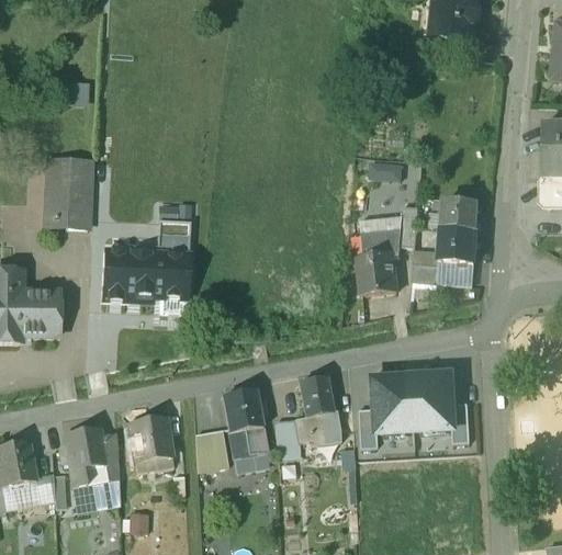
[(433,0),(433,4),(440,6),(437,34),(447,35),(451,41),(459,41),(463,37),(473,38),(478,0),(433,0)]
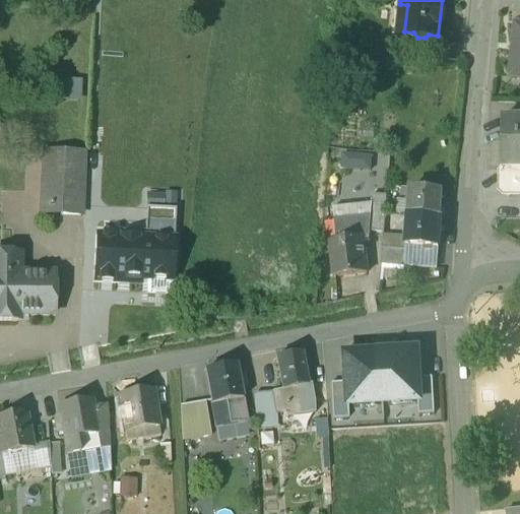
[(519,19),(515,19),(510,72),(519,72),(519,19)]
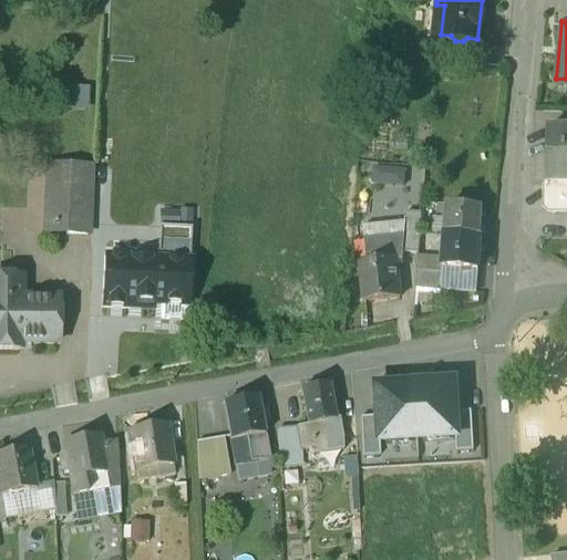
[(90,83),(61,81),(59,104),(88,106),(90,83)]
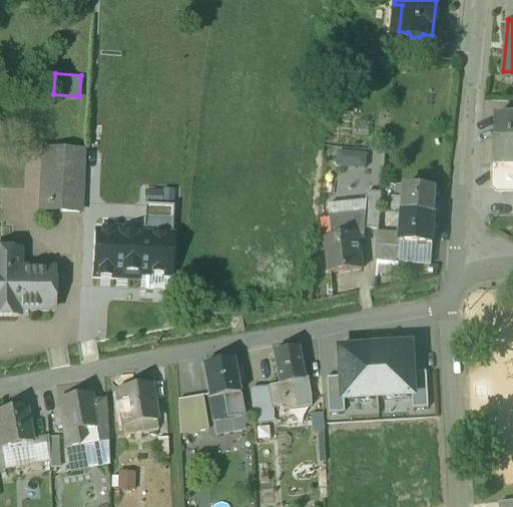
[(512,111),(500,112),(500,127),(495,127),(495,160),(512,160),(512,111)]
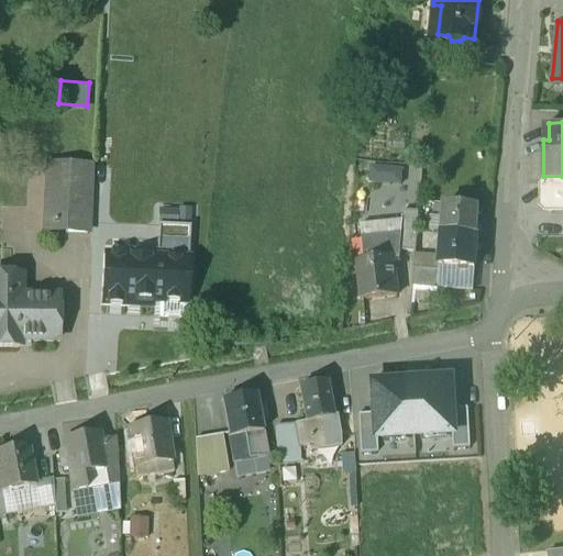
[(90,159),(47,158),(44,225),(88,226),(90,159)]
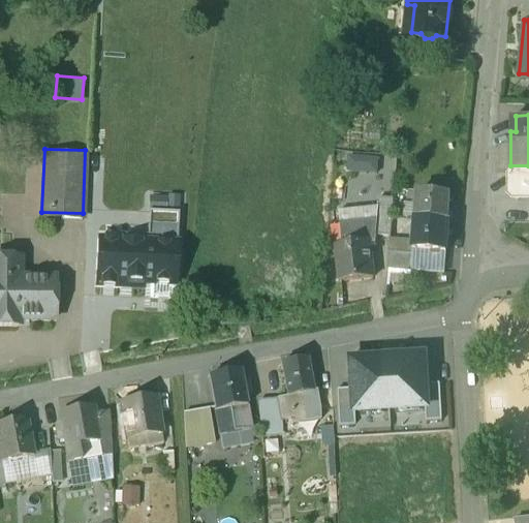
[(528,165),(510,165),(506,171),(506,190),(510,195),(528,195),(528,165)]
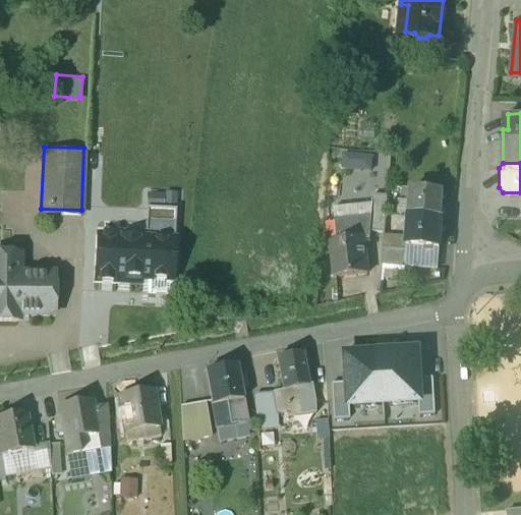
[(382,181),(345,182),(345,197),(383,196),(382,181)]
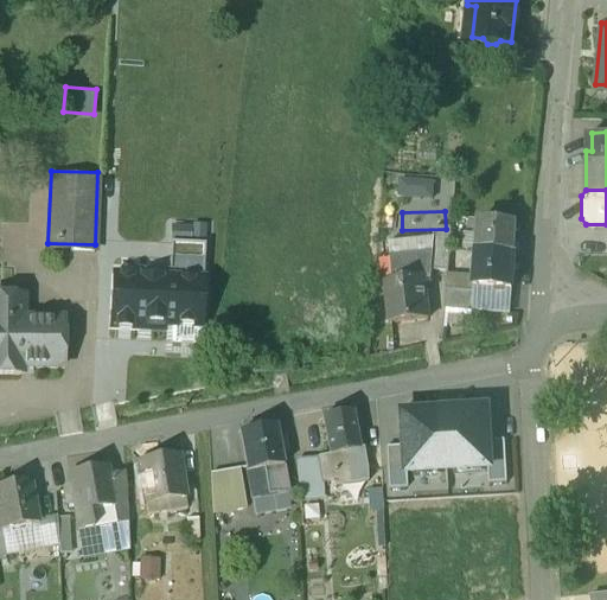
[(479,215),(453,212),(451,233),(473,234),(472,242),(478,242),(479,215)]
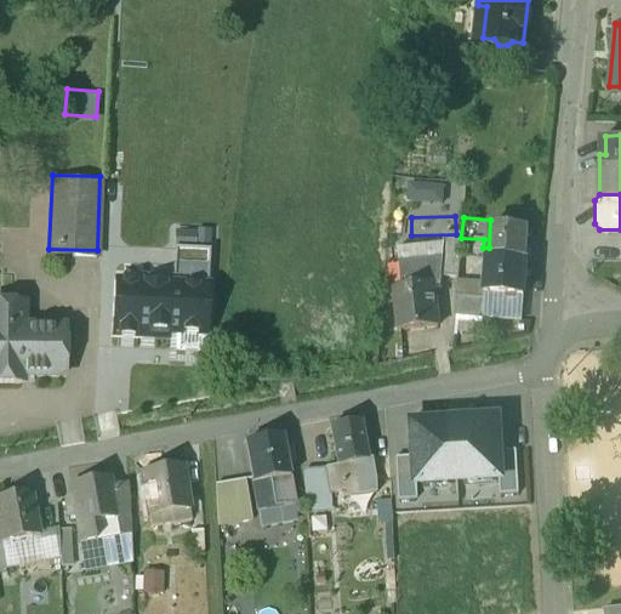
[(528,222),(490,220),(489,248),(488,251),(525,254),(528,222)]
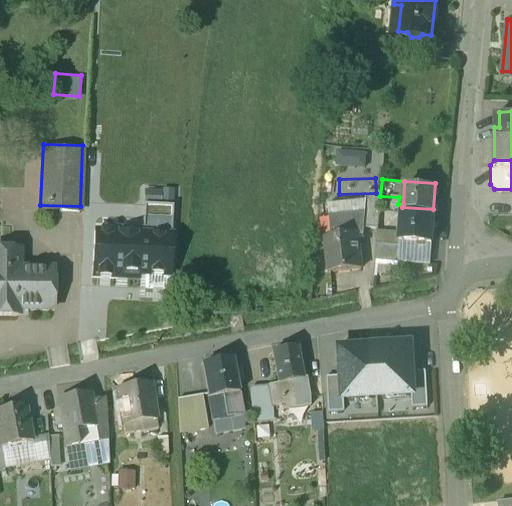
[(380,197),(365,196),(364,208),(363,224),(364,224),(377,225),(380,197)]
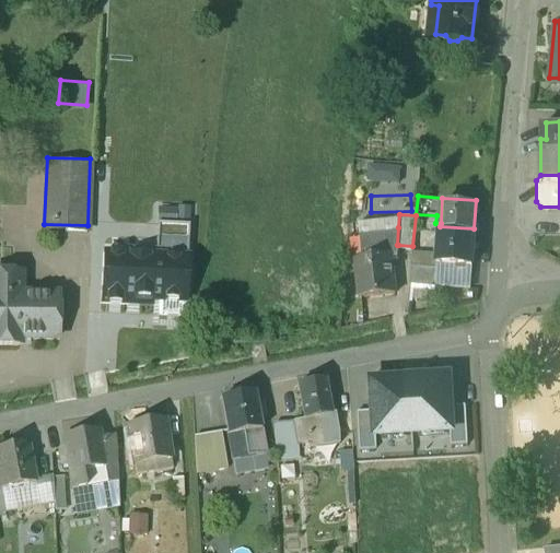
[(155,251),(105,248),(102,296),(152,299),(152,295),(162,296),(161,305),(184,306),(190,221),(158,219),(155,251)]
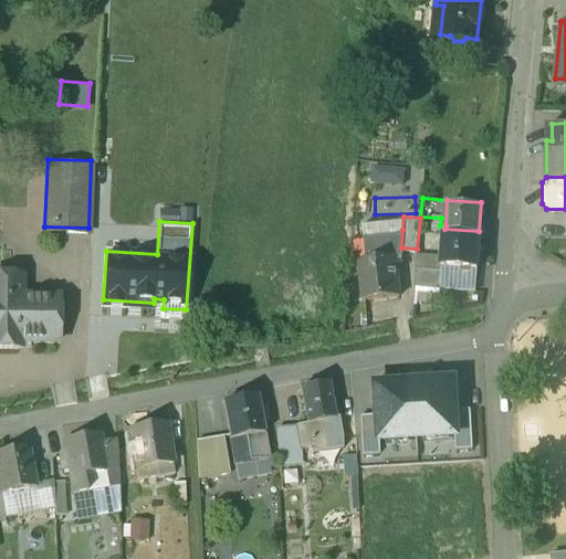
[(479,231),(444,229),(442,262),(477,264),(479,231)]
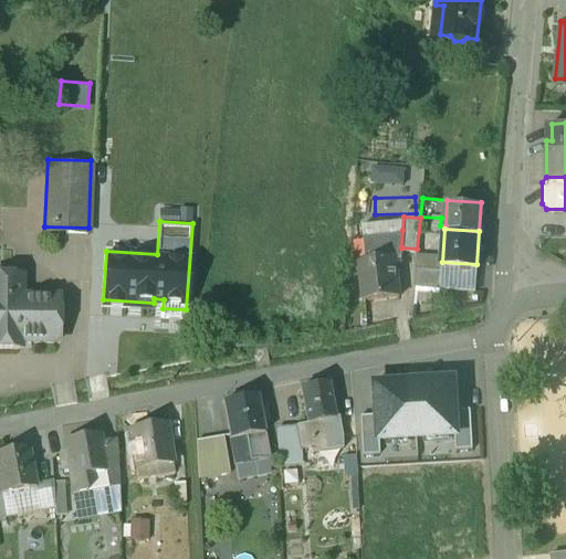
[(402,230),(364,233),(366,257),(395,255),(396,256),(401,256),(402,248),(401,248),(402,230)]
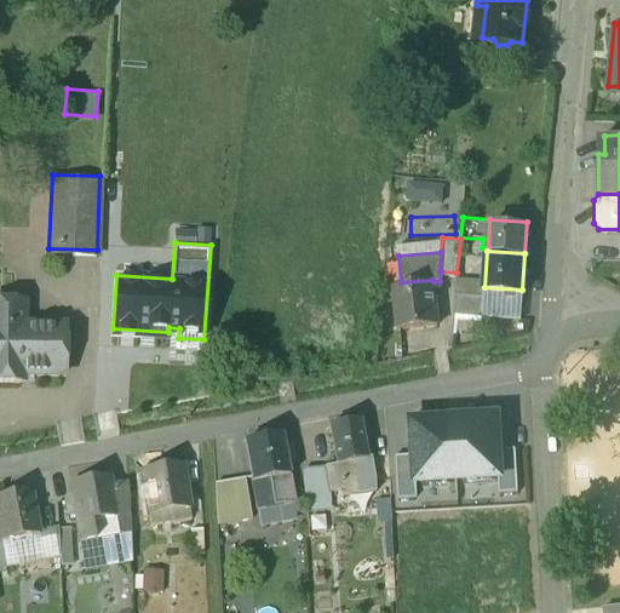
[(401,282),(394,284),(399,325),(437,320),(434,281),(432,280),(401,282)]
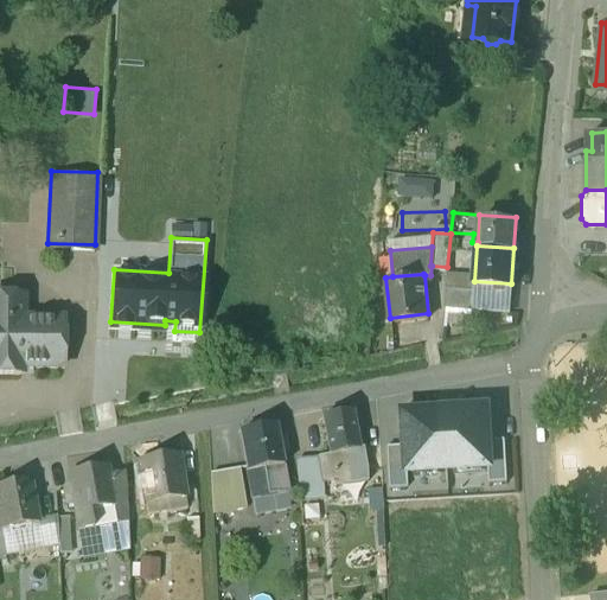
[(474,287),(446,286),(445,302),(473,305),(474,287)]
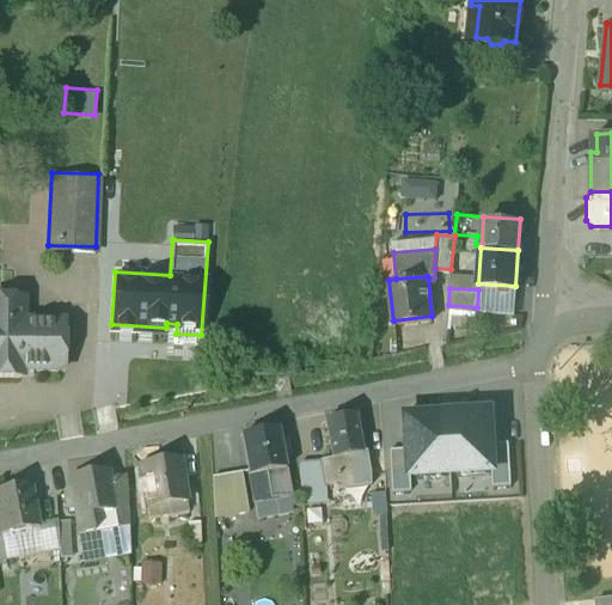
[(22,294),(0,294),(0,371),(22,371),(22,364),(62,364),(63,316),(22,316),(22,294)]
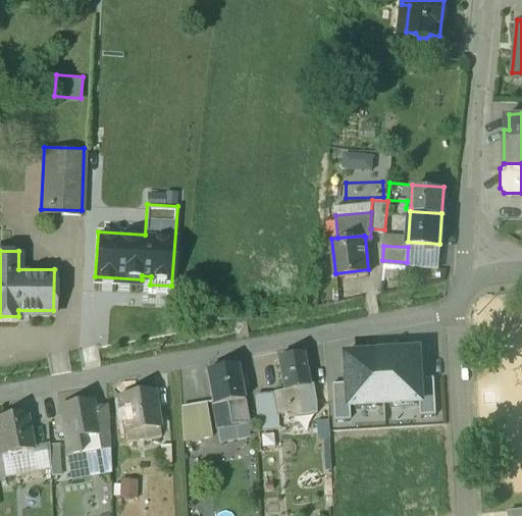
[(420,399),(421,399),(420,376),(419,349),(381,350),(383,401),(420,399)]
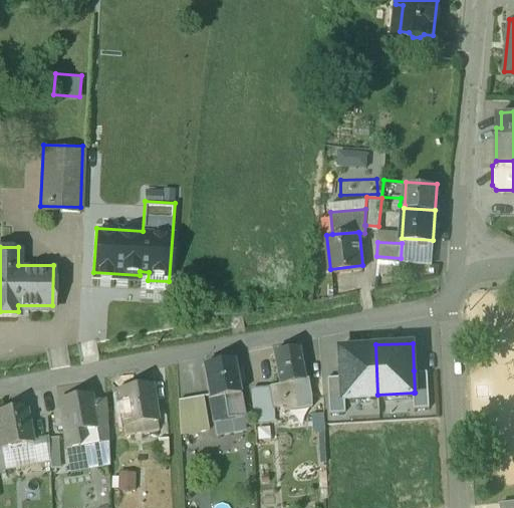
[(297,344),(273,349),(279,381),(268,383),(272,405),(286,402),(296,401),(293,378),(303,376),(300,363),(306,362),(304,350),(298,351),(297,344)]
